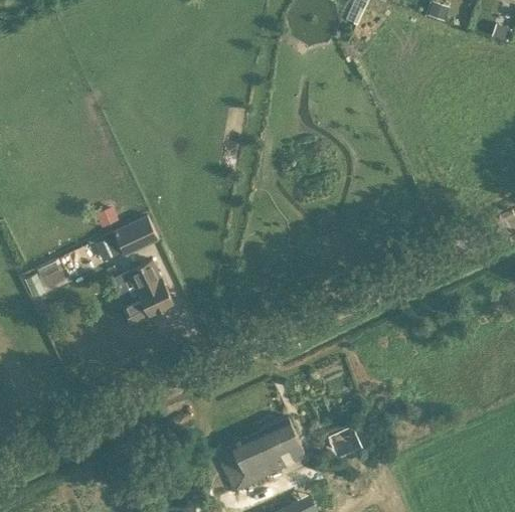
[(433,2),(427,16),(445,22),(450,8),(433,2)]
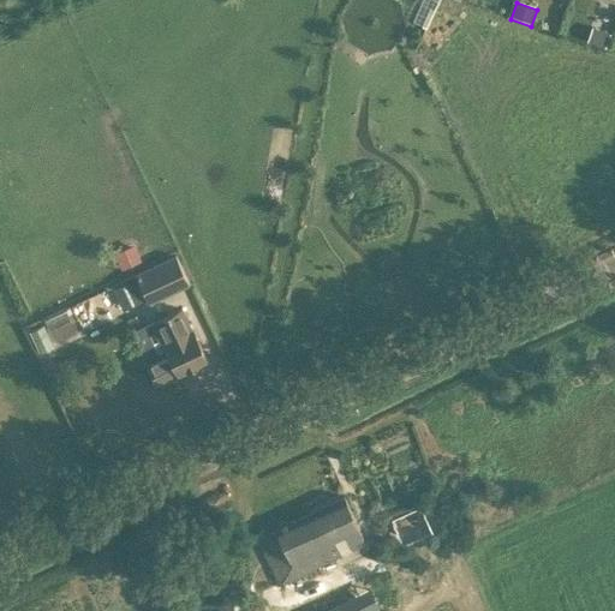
[(611,36),(591,29),(586,45),(605,52),(611,36)]
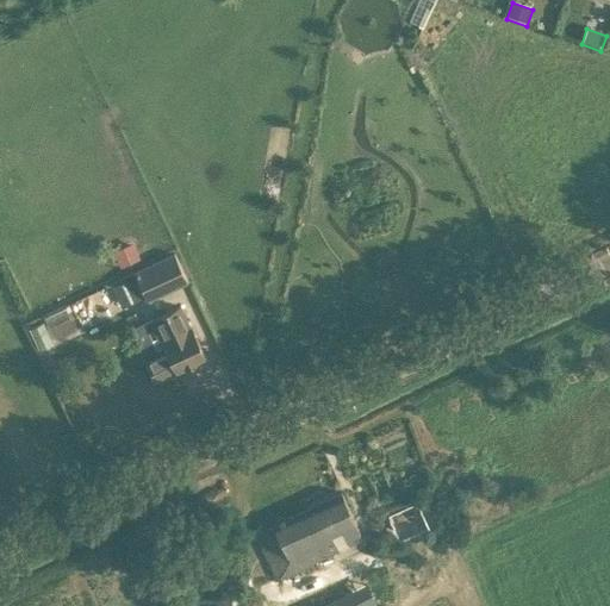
[(134,274),(134,276),(148,305),(188,285),(174,255),(134,274)]
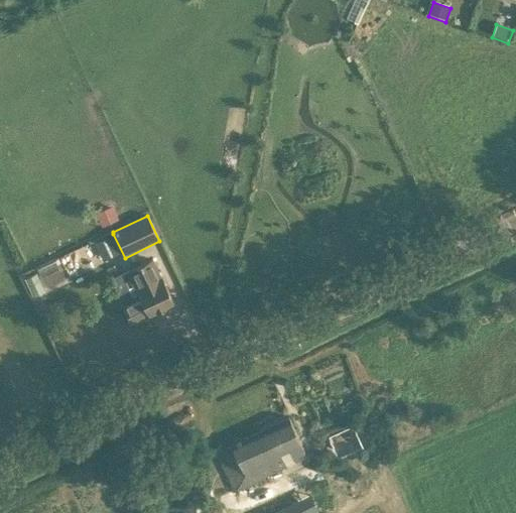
[(121,255),(112,236),(95,244),(104,262),(121,255)]
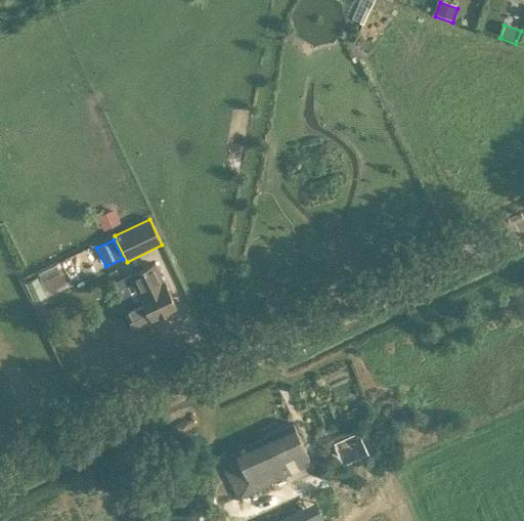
[(156,264),(131,275),(142,301),(123,311),(134,333),(153,322),(178,310),(156,264)]
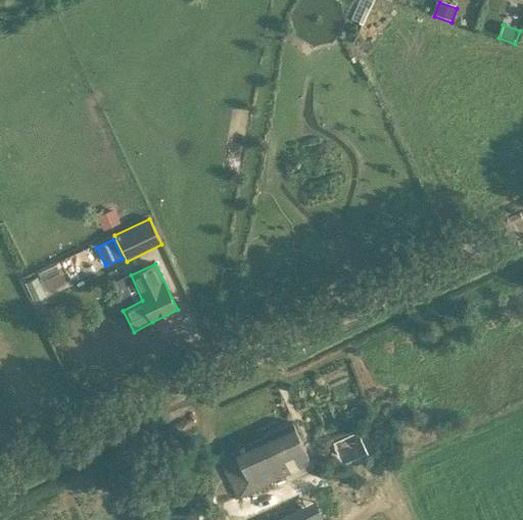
[(220,459),(229,477),(239,500),(312,465),(293,424),(220,459)]
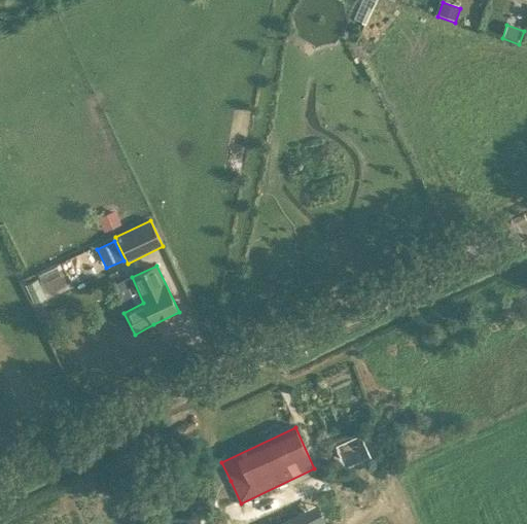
[(337,448),(346,470),(369,460),(359,439),(337,448)]
